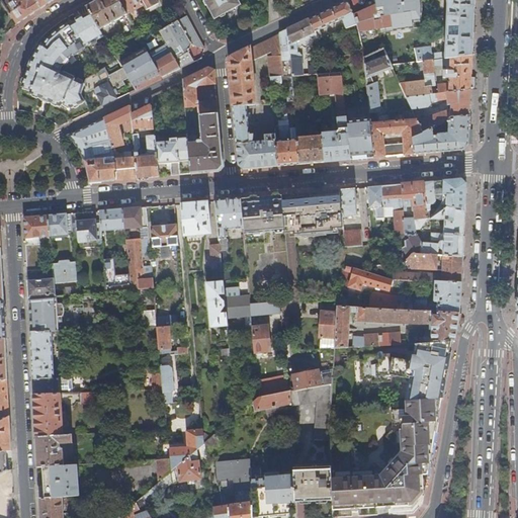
[(44,7),(54,0),(29,0),(27,2),(26,0),(9,0),(8,1),(6,0),(1,0),(17,24),(44,7)]
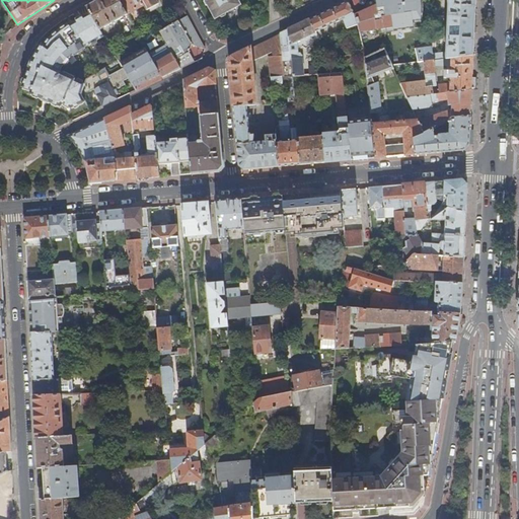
[(127,14),(119,0),(98,0),(87,7),(90,13),(100,30),(128,15),(127,14)]
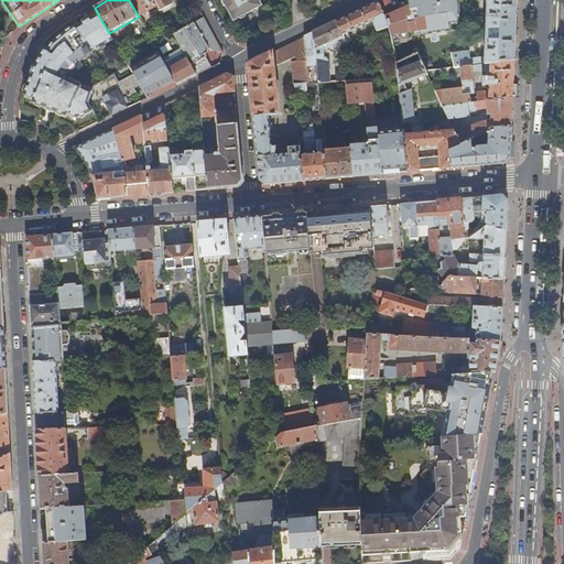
[(156,6),(153,0),(129,0),(138,15),(156,6)]
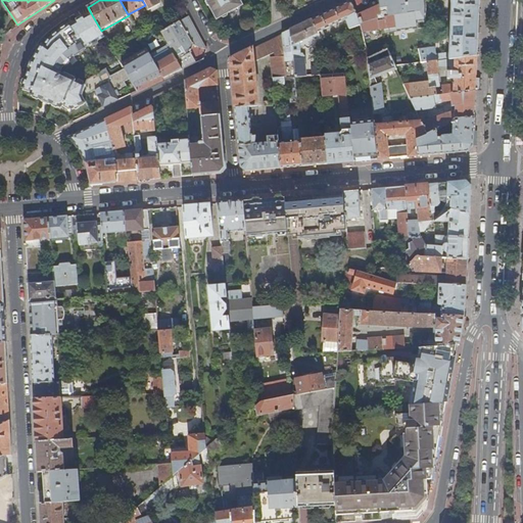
[(142,0),(145,5),(148,10),(160,3),(157,0),(142,0)]
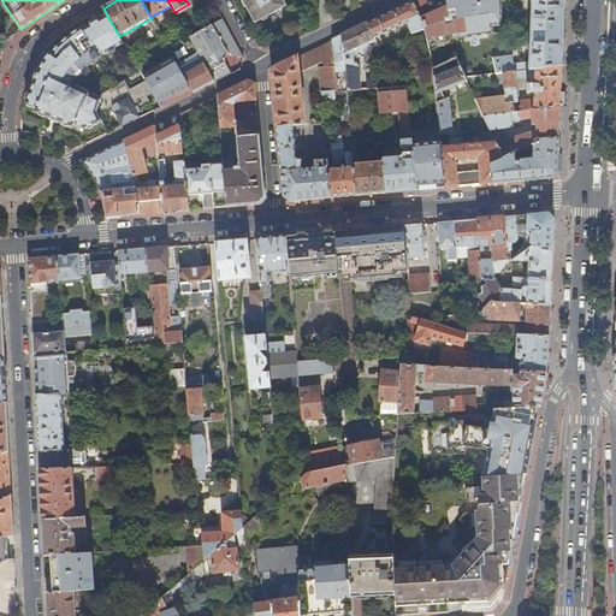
[(243,0),(249,11),(255,22),(285,5),(282,0),(243,0)]
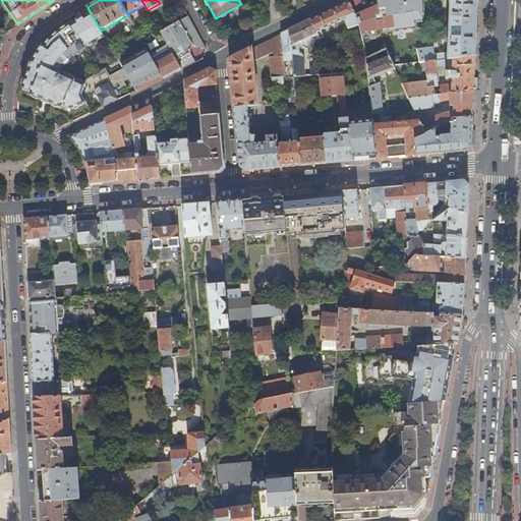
[(381,17),(377,0),(369,0),(369,1),(365,0),(363,0),(361,2),(360,0),(352,0),(350,1),(356,14),(358,23),(359,22),(372,17),(374,17),(374,19),(381,17)]
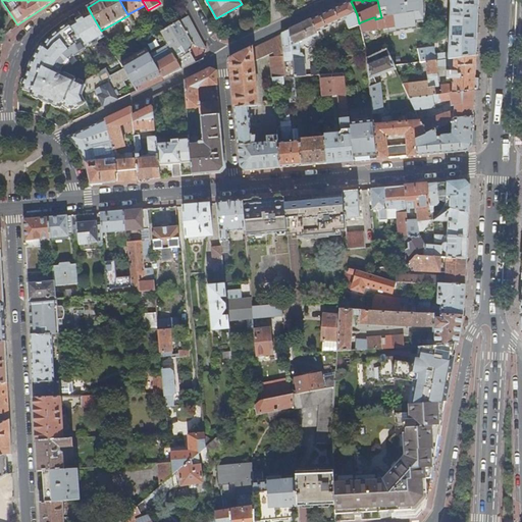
[(451,0),(452,3),(450,53),(436,54),(435,47),(418,50),(416,41),(403,44),(395,0),(377,0),(381,17),(386,49),(389,55),(395,65),(427,61),(476,56),(478,17),(479,0),(451,0)]
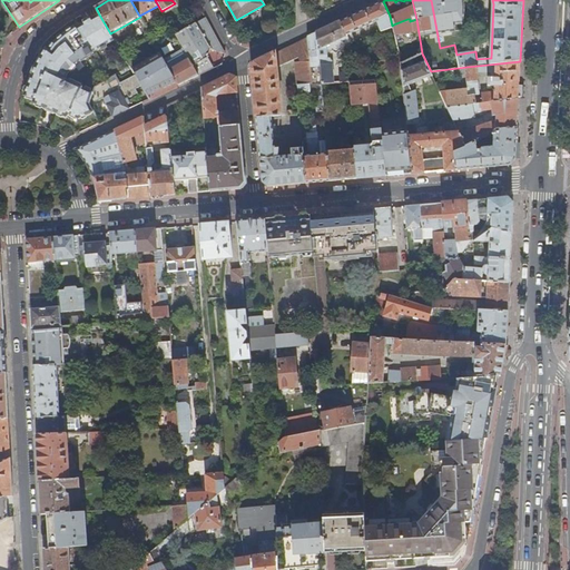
[(475,43),(469,0),(452,0),(458,46),(475,43)]
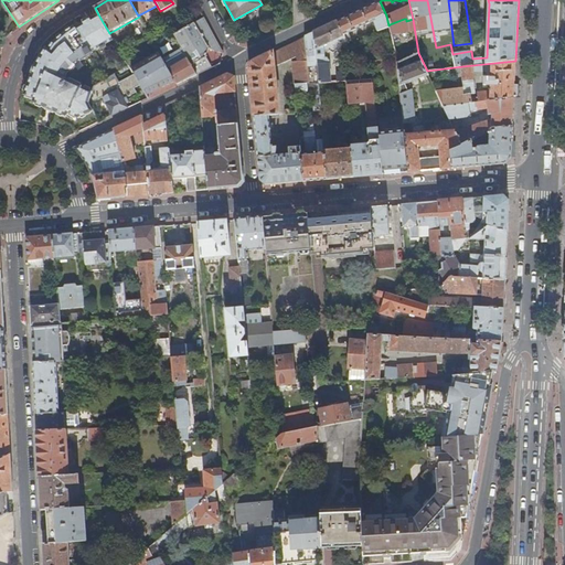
[(386,16),(380,1),(372,6),(353,14),(338,21),(344,35),(374,21),(377,32),(388,28),(388,25),(386,16)]
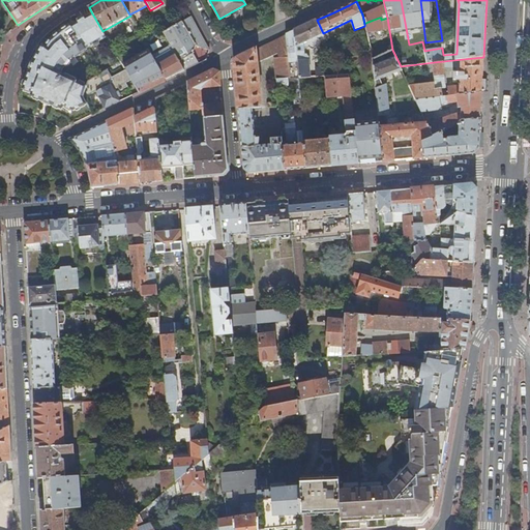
[(102,31),(92,13),(71,26),(70,24),(64,29),(51,39),(46,46),(43,45),(34,60),(23,89),(31,92),(31,96),(41,99),(51,104),(62,110),(64,107),(74,111),(87,104),(85,98),(84,97),(87,87),(61,75),(64,66),(70,60),(76,57),(76,58),(87,51),(86,50),(107,37),(102,31)]
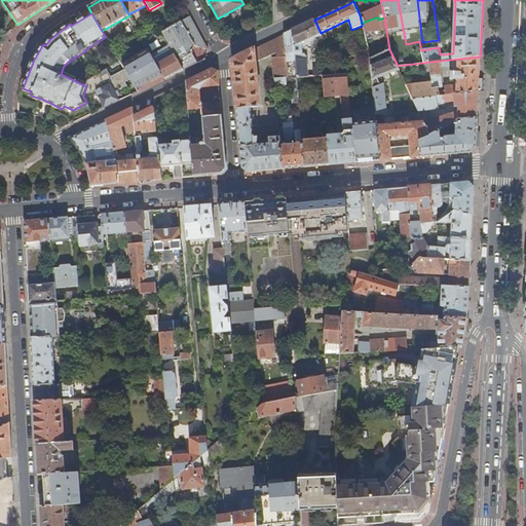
[(196,28),(190,16),(161,33),(167,44),(196,28)]
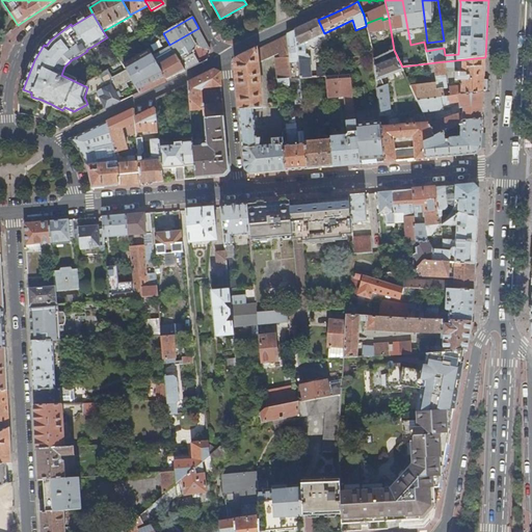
[(383,25),(380,18),(367,23),(370,29),(383,25)]
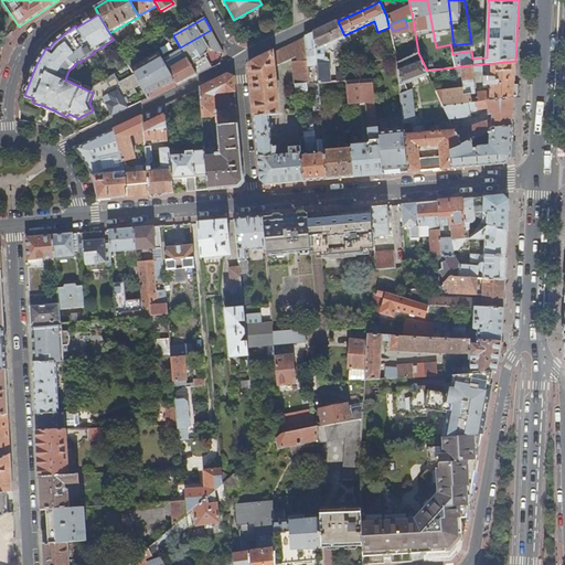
[(344,35),(338,21),(326,28),(315,33),(319,83),(347,81),(355,80),(353,71),(330,73),(329,62),(327,60),(324,60),(323,54),(322,45),(339,38),(342,45),(349,43),(344,35)]
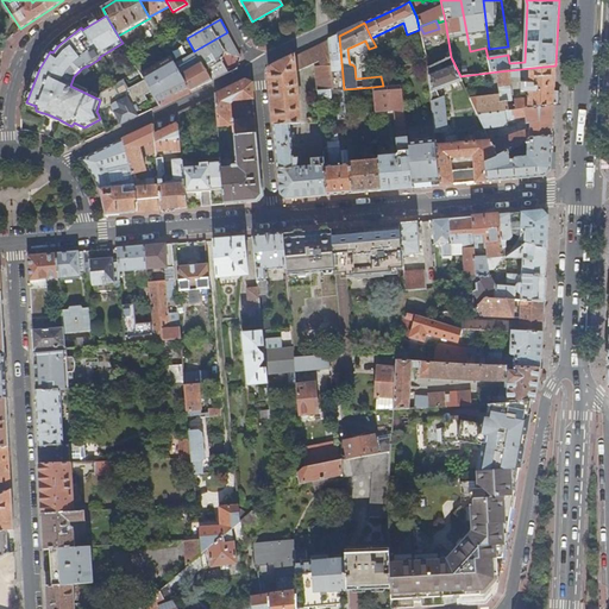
[(233,44),(227,32),(194,51),(195,51),(212,81),(224,75),(230,73),(223,61),(225,51),(238,52),(233,44)]
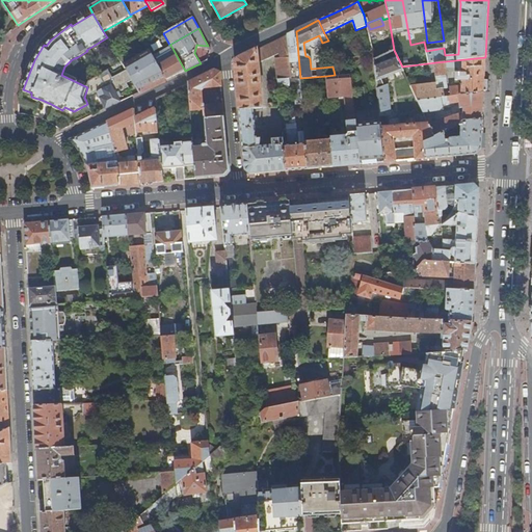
[(300,78),(296,31),(291,33),(288,34),(291,78),(292,79),(300,78)]
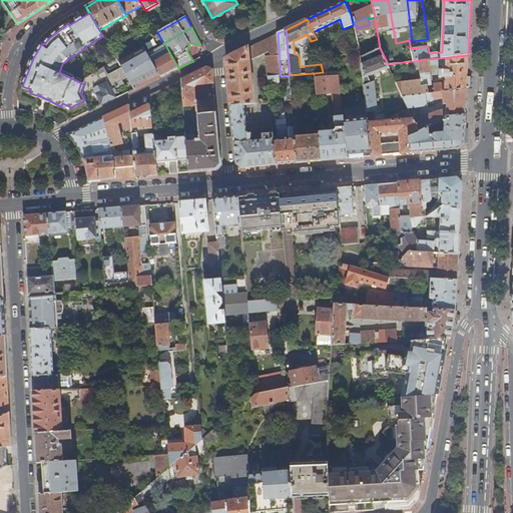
[(281,75),(278,33),(251,46),(229,56),(226,61),(236,163),(241,167),(260,166),(276,164),(274,137),(273,133),(263,134),(263,140),(253,141),(253,134),(251,134),(251,133),(246,133),(244,105),(254,104),(249,61),(270,52),(272,56),(266,56),(267,76),(268,76),(279,75),(281,75)]
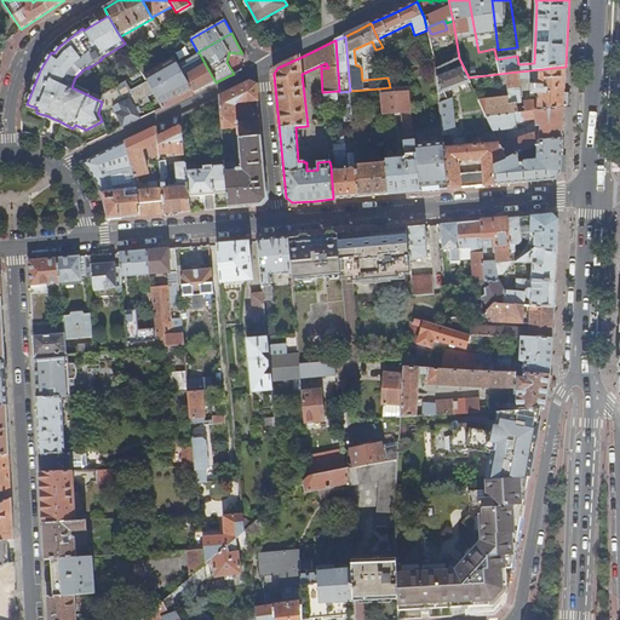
[(373,51),(375,50),(372,41),(354,50),(355,59),(362,56),(367,58),(373,56),(373,51)]
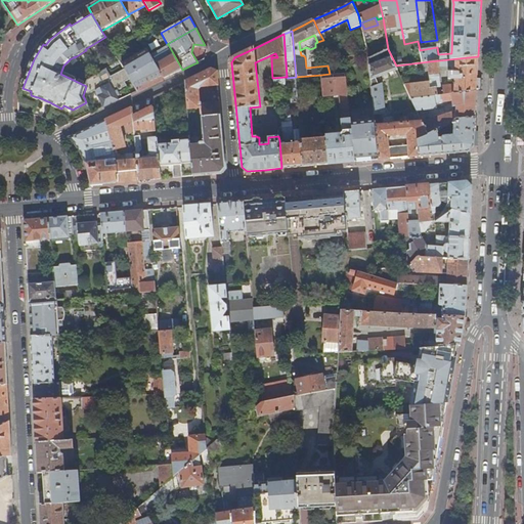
[(182,70),(168,44),(151,54),(163,75),(165,78),(174,74),(182,70)]
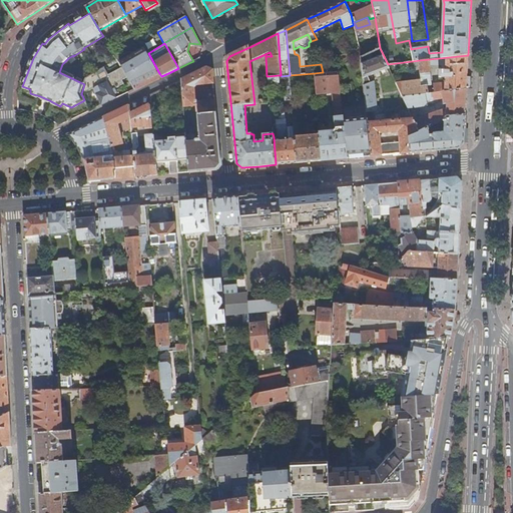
[(148,53),(144,47),(118,62),(122,67),(128,77),(133,86),(159,73),(148,53)]
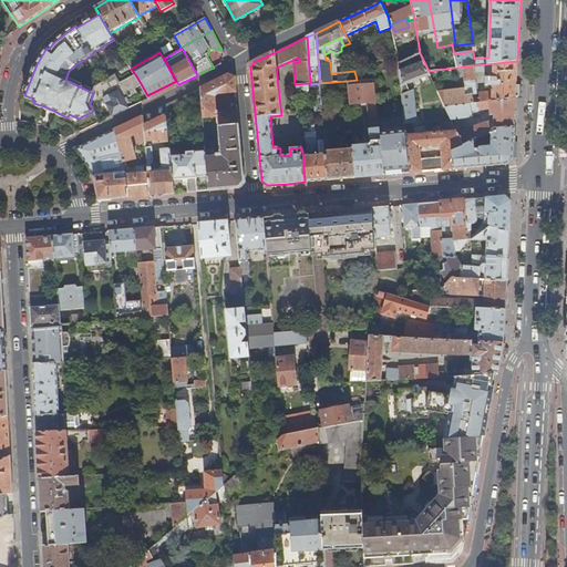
[(431,74),(429,71),(423,60),(412,65),(410,59),(400,63),(401,82),(405,123),(419,122),(415,90),(410,91),(408,83),(431,74)]
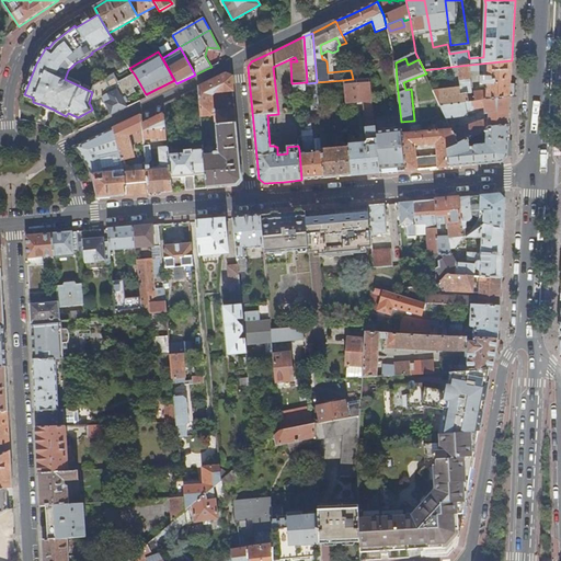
[(434,90),(439,101),(442,105),(511,98),(512,78),(512,60),(459,66),(460,88),(434,90)]
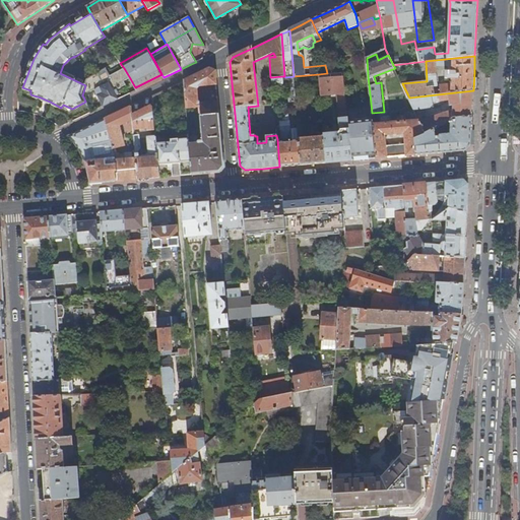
[(336,64),(325,65),(327,73),(337,72),(336,64)]
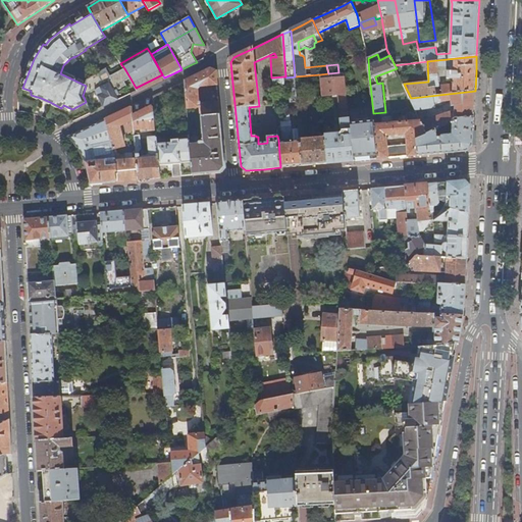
[(96,92),(104,107),(111,103),(119,100),(117,97),(119,95),(118,93),(117,91),(125,87),(126,86),(124,82),(131,79),(124,68),(110,76),(111,77),(103,82),(98,73),(87,81),(86,86),(83,96),(84,97),(95,91),(96,92)]
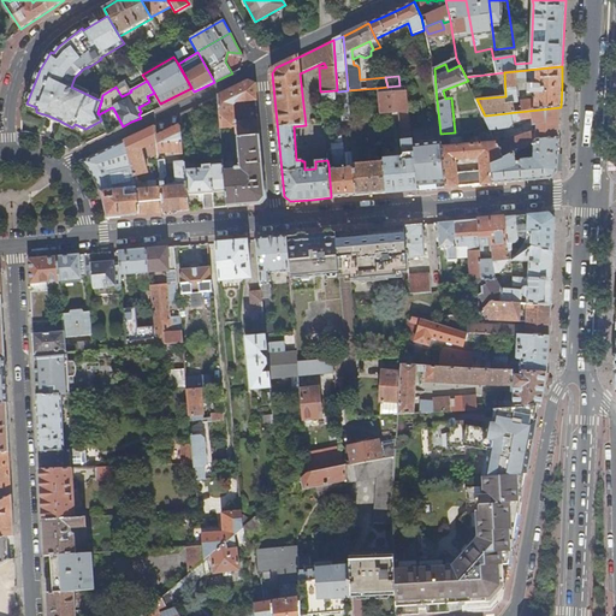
[(234,88),(218,95),(219,107),(221,129),(237,126),(240,159),(241,167),(235,169),(235,161),(224,161),(227,207),(244,206),(260,203),(266,197),(262,158),(259,120),(237,123),(235,120),(232,106),(236,101),(256,100),(255,83),(249,81),(234,88)]
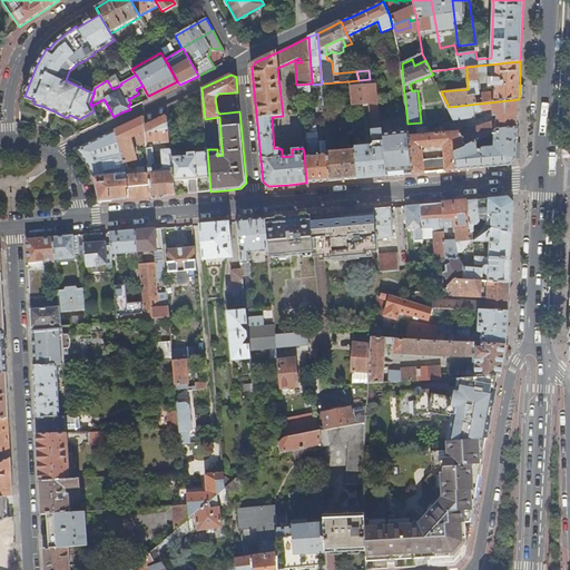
[(359,80),(350,81),(352,108),(356,107),(356,105),(370,104),(374,141),(370,147),(355,148),(355,149),(359,178),(371,177),(386,176),(382,135),(376,79),(370,79),(359,80)]
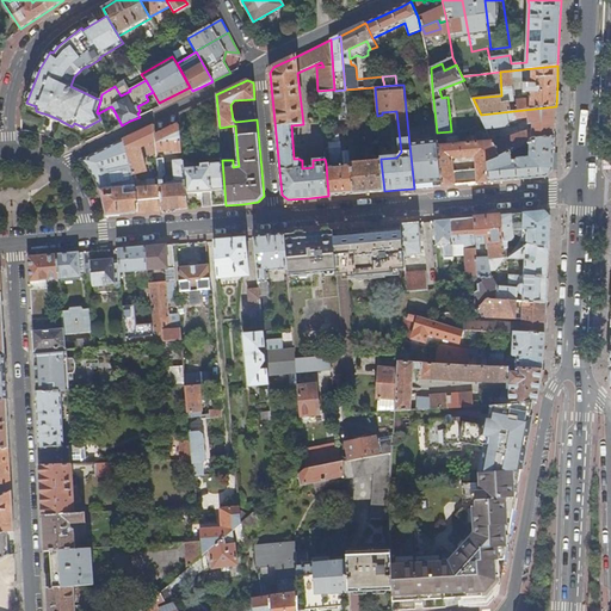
[(333,100),(332,90),(319,91),(320,102),(332,100),(333,100)]
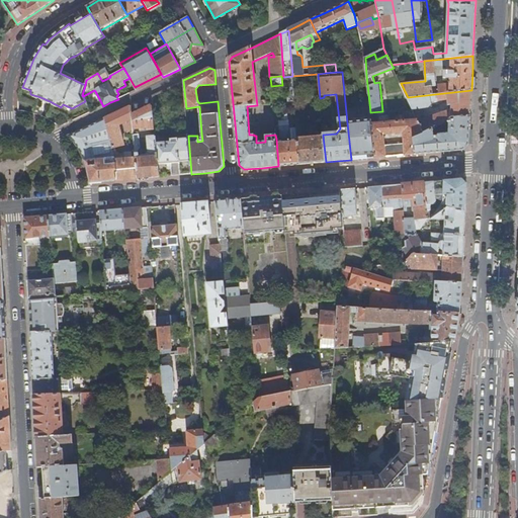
[(293,89),(292,76),(284,77),(283,76),(281,76),(282,85),(281,85),(282,91),(286,90),(293,89)]
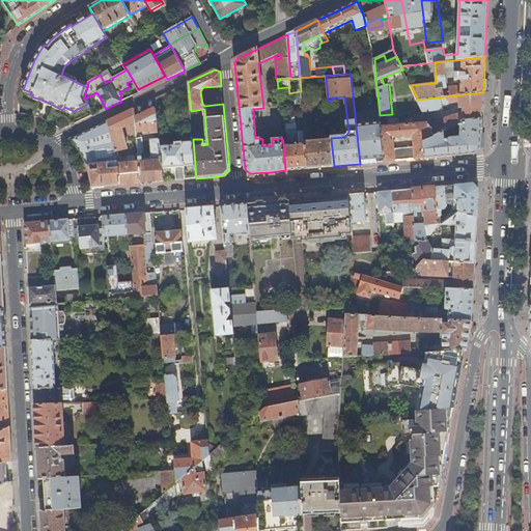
[(189,92),(188,82),(177,87),(179,94),(189,92)]
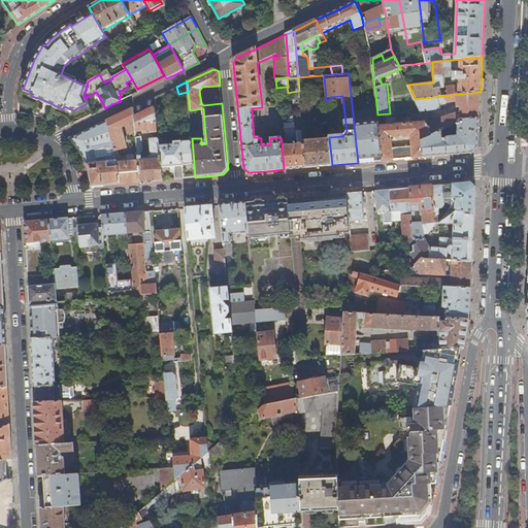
[(480,104),(481,92),(416,99),(420,109),(440,106),(440,103),(457,101),(458,107),(461,107),(460,111),(426,122),(433,135),(458,123),(461,121),(480,118),(480,104)]
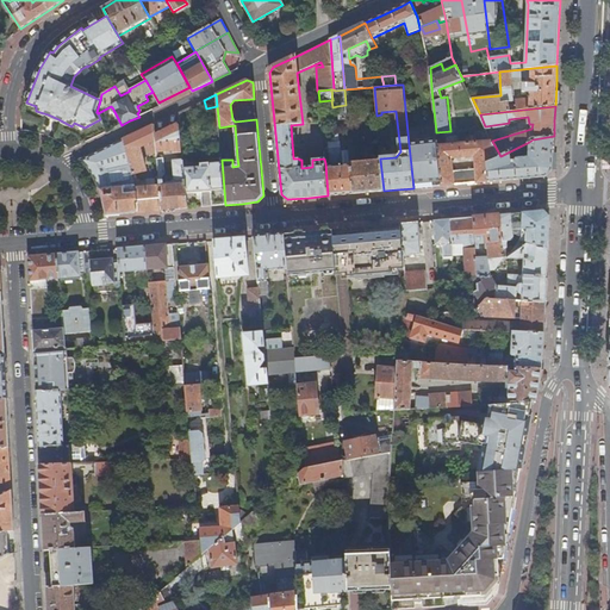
[(485,126),(480,114),(478,110),(473,110),(478,128),(485,126)]
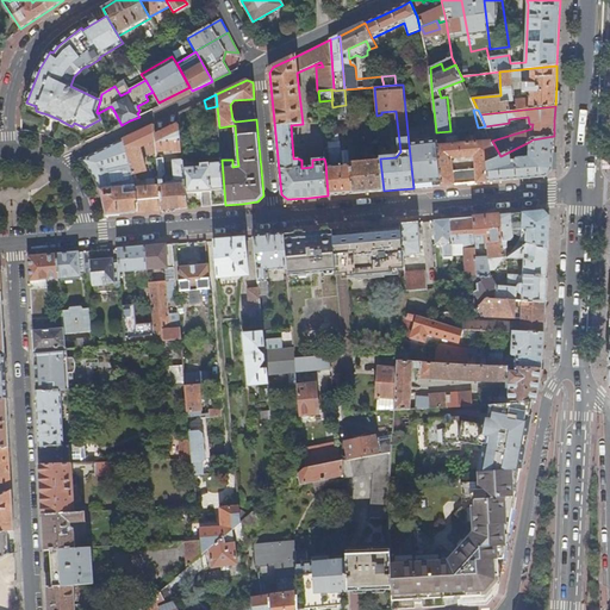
[(182,151),(180,124),(155,136),(156,151),(174,150),(174,153),(182,151)]
